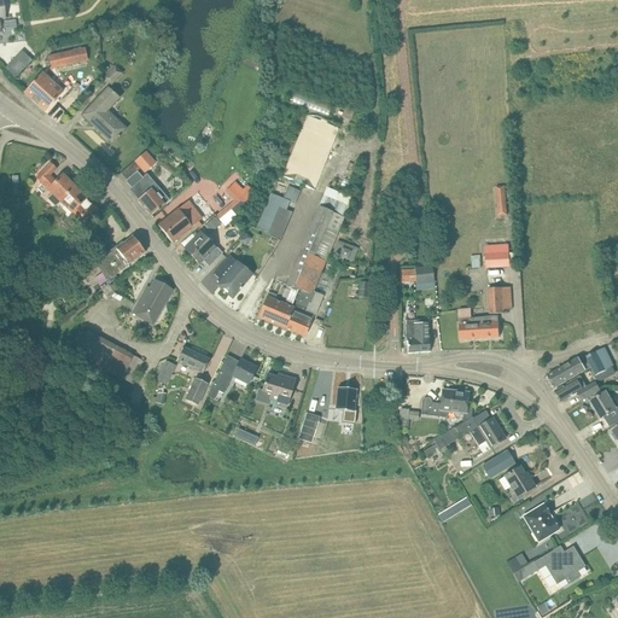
[(88,62),(86,50),(48,58),(51,70),(88,62)]
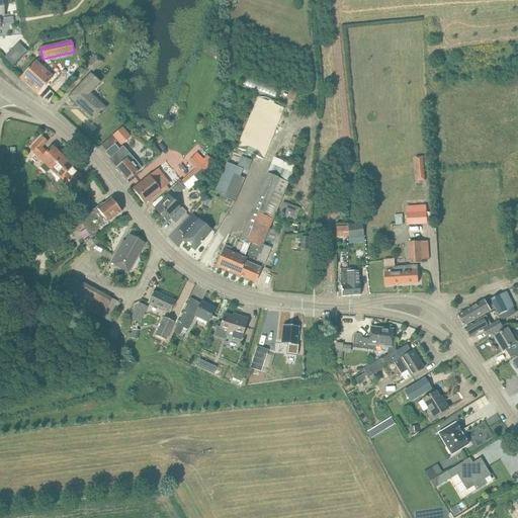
[(17,42),(3,56),(12,66),(26,53),(17,42)]
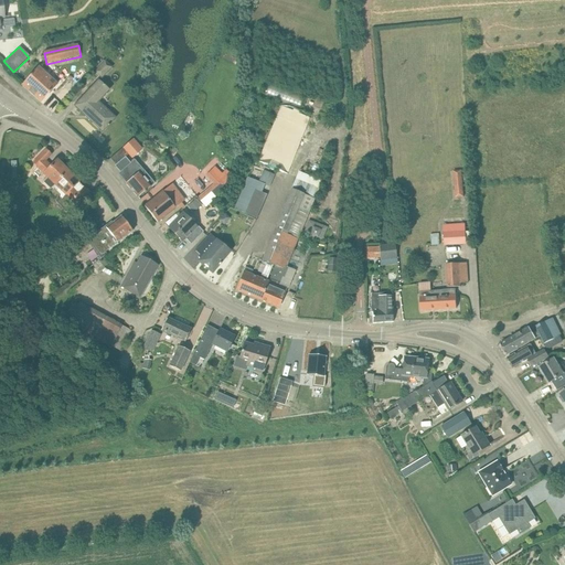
[(100,76),(112,65),(104,59),(94,70),(100,76)]
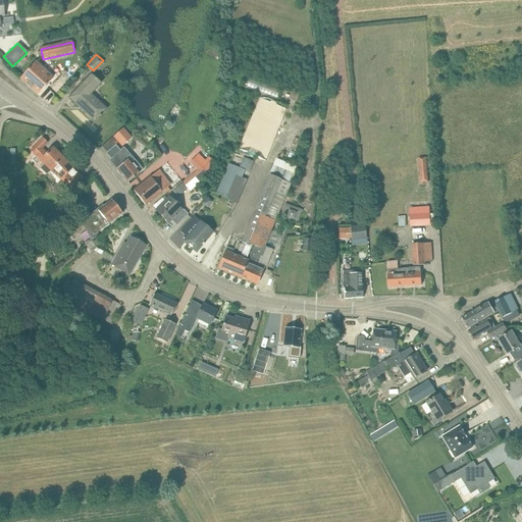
[(38,94),(45,87),(53,77),(36,62),(20,79),(38,94)]
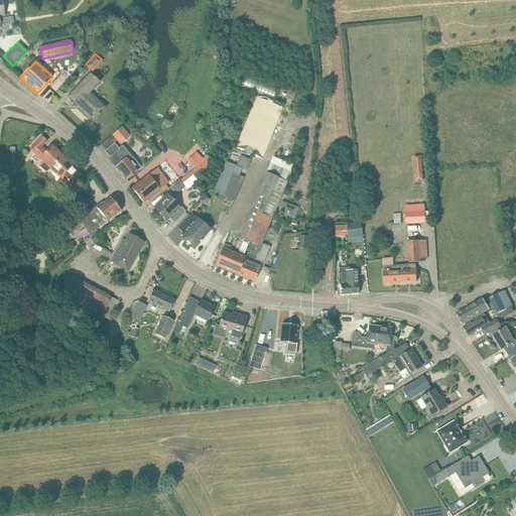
[(99,116),(100,115),(106,108),(89,93),(99,82),(90,74),(69,97),(94,120),(98,116),(99,116)]
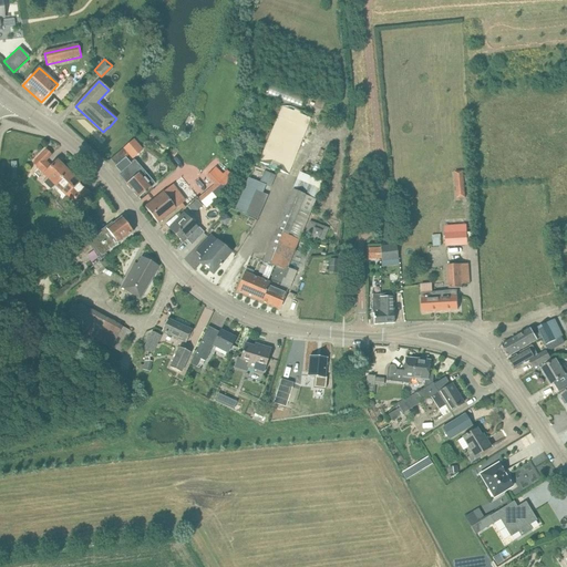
[(301,105),(305,94),(265,85),(263,96),(301,105)]
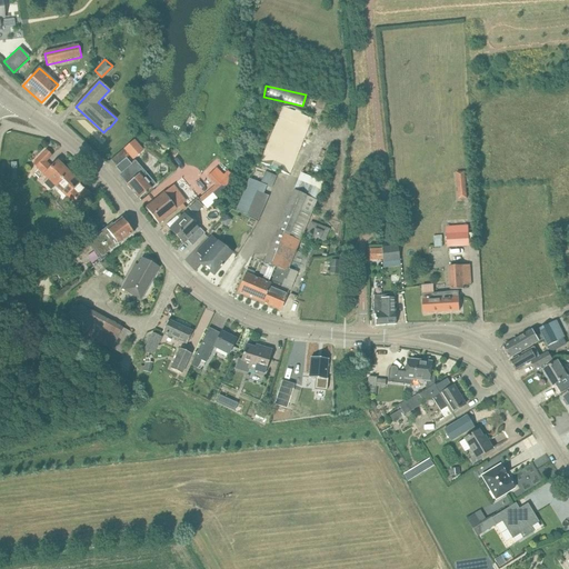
[(133,140),(125,148),(130,155),(133,151),(137,155),(142,150),(133,140)]
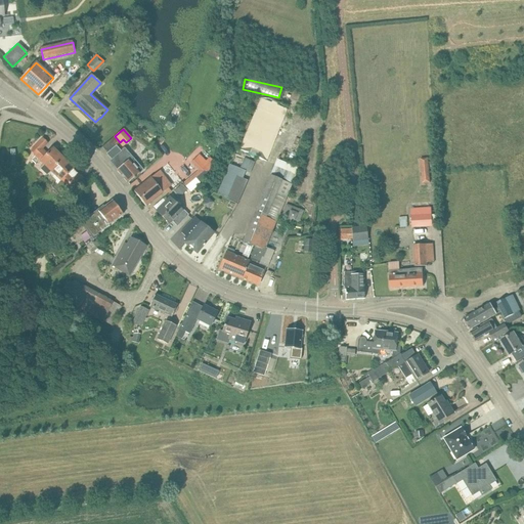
[(51,171),(62,159),(52,149),(46,156),(41,150),(47,144),(42,138),(39,141),(39,142),(31,150),(45,165),(41,169),(46,175),(51,171)]
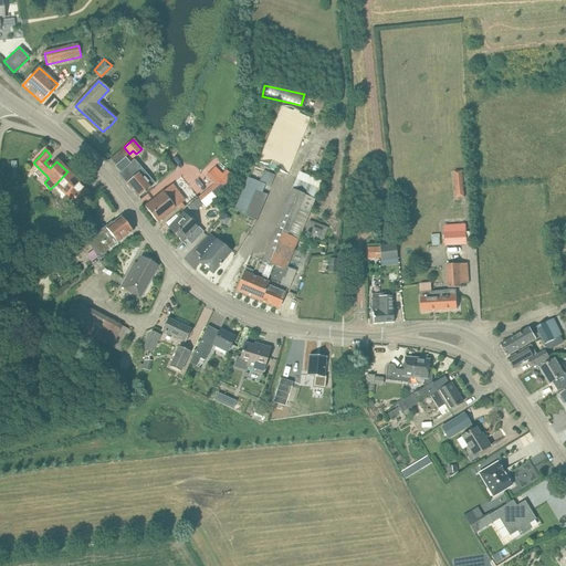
[(121,173),(118,175),(126,184),(126,185),(138,198),(145,192),(145,194),(146,192),(155,184),(135,160),(130,164),(125,157),(115,166),(121,173)]
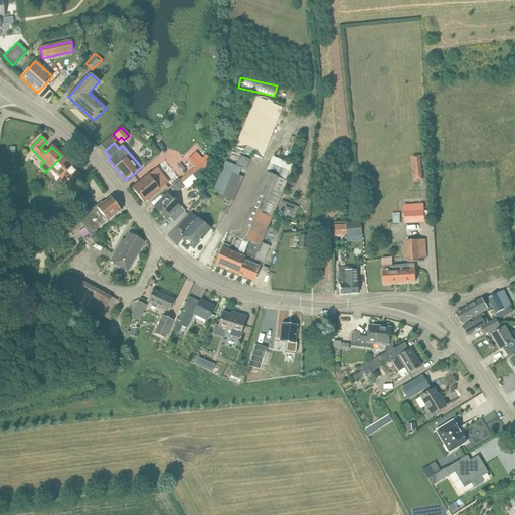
[(202,159),(198,162),(204,168),(207,163),(208,158),(205,155),(202,159)]
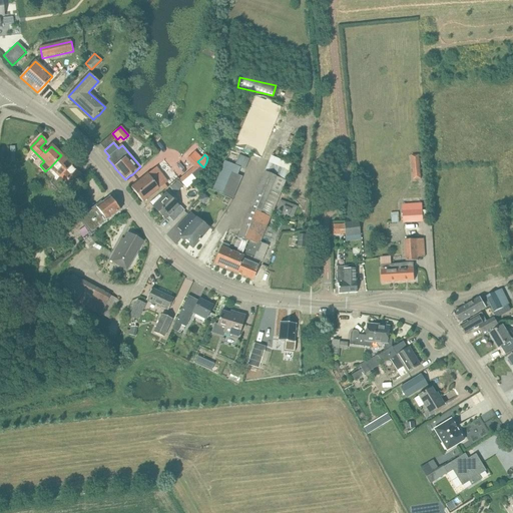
[(412,155),(414,179),(421,179),(419,154),(412,155)]
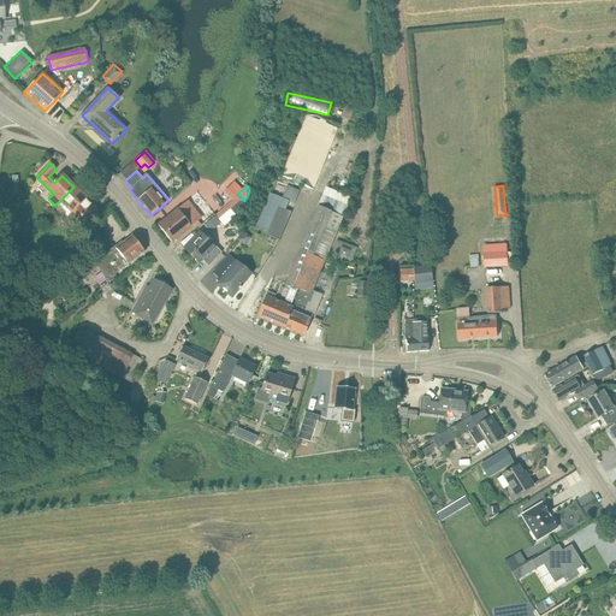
[(73,187),(60,201),(72,212),(67,217),(65,215),(61,220),(72,231),(82,223),(89,215),(90,218),(98,211),(92,205),(86,199),(73,187)]
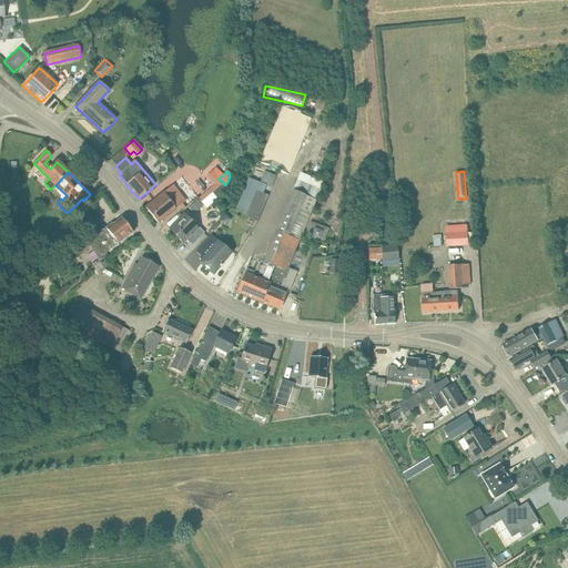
[(219,179),(213,173),(208,178),(221,191),(226,185),(225,185),(219,179)]
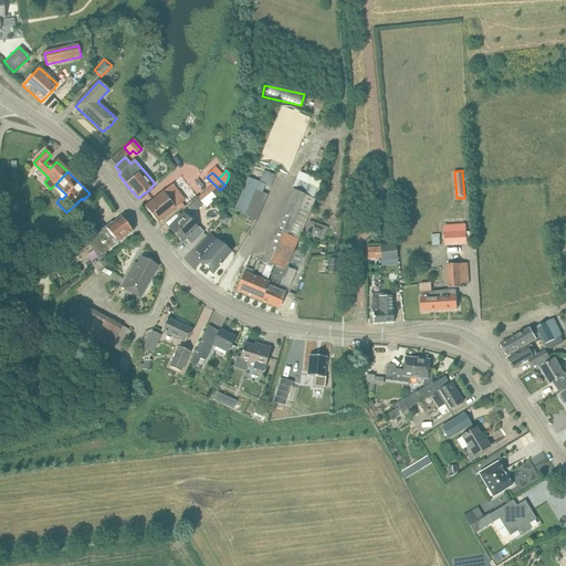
[(307,184),(304,192),(316,196),(321,180),(296,174),(292,188),(300,190),(302,182),(307,184)]
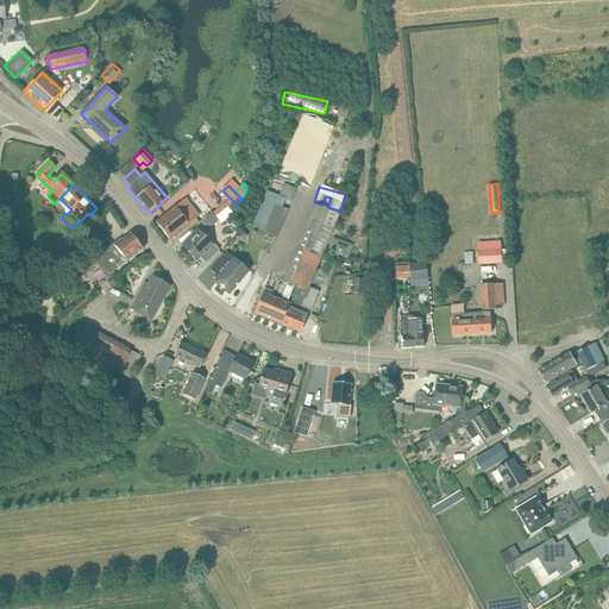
[(256,242),(271,248),(287,209),(281,207),(284,198),(264,190),(250,228),(259,232),(256,242)]
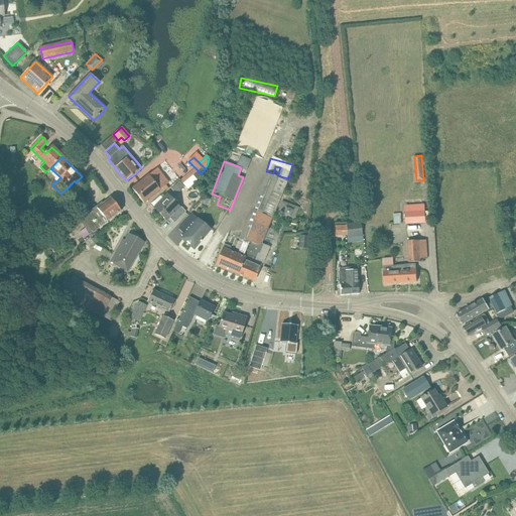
[(157,168),(132,188),(143,204),(151,198),(168,183),(157,168)]
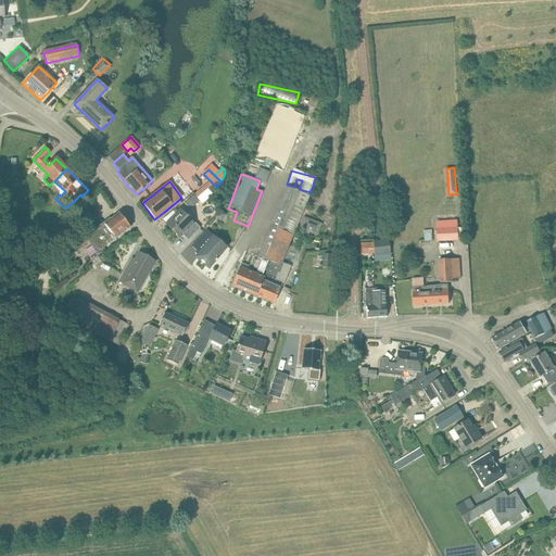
[(280,264),(308,196),(286,186),(257,254),(280,264)]
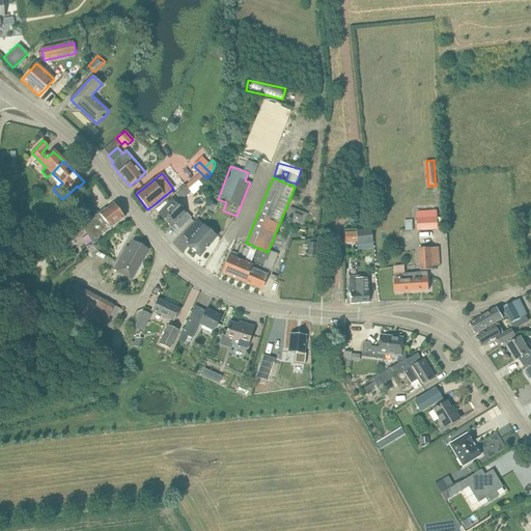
[(191,193),(186,187),(178,192),(184,198),(191,193)]
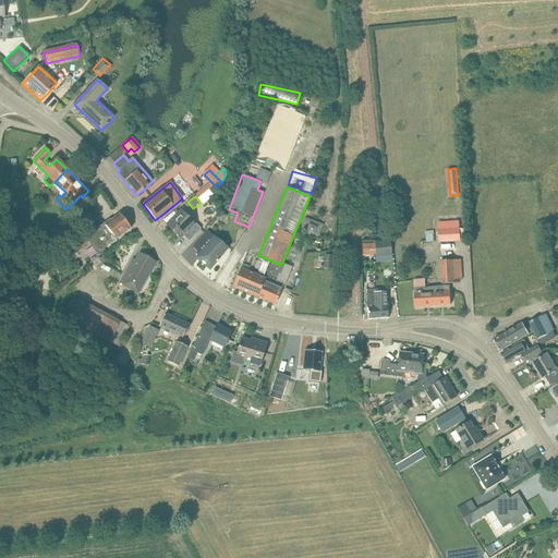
[(9,204),(5,210),(13,214),(16,206),(9,204)]
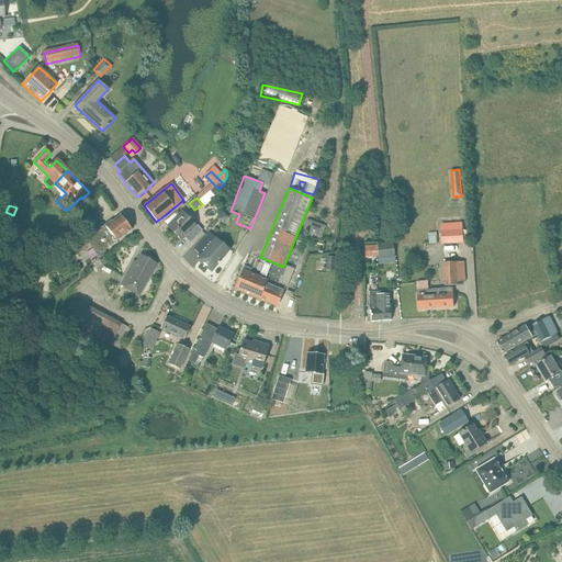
[(190,243),(198,235),(202,231),(197,224),(194,225),(182,213),(168,226),(181,240),(184,237),(190,243)]
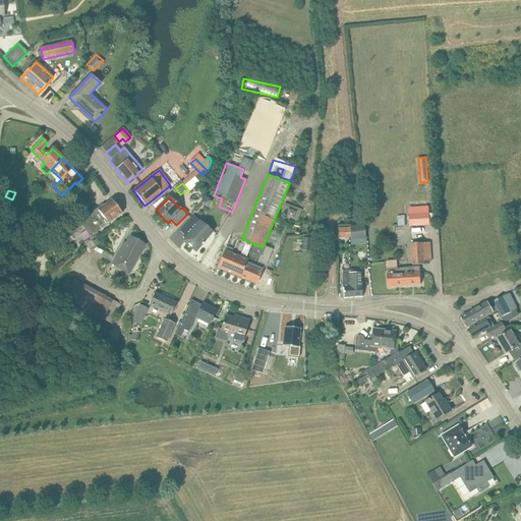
[(212,201),(208,198),(203,204),(207,207),(212,201)]
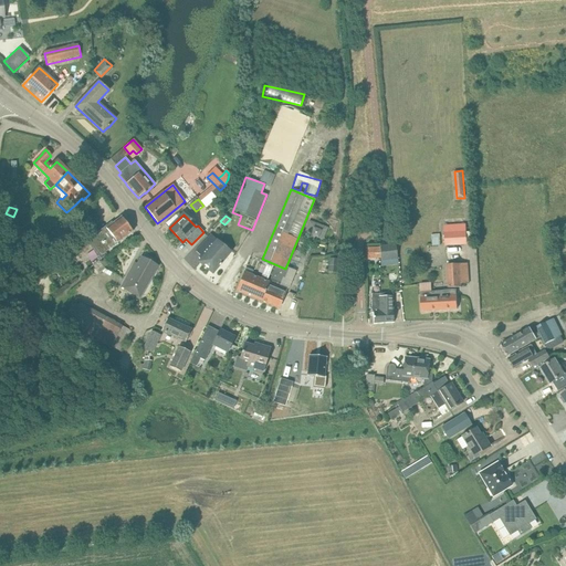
[(103,230),(93,238),(86,230),(73,240),(82,251),(95,240),(105,253),(133,231),(122,217),(113,223),(112,222),(103,229),(103,230)]
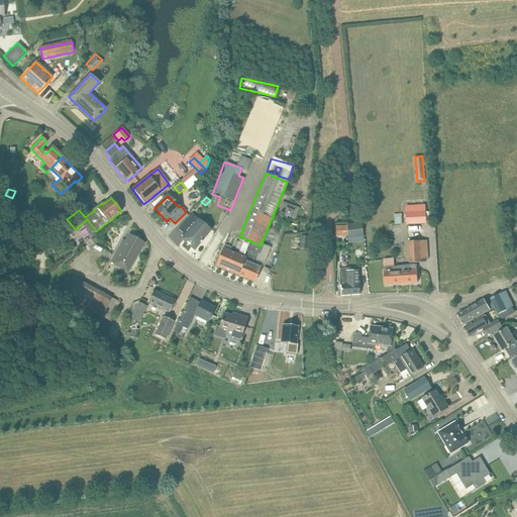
[(283,202),(279,213),(294,219),(298,208),(283,202)]
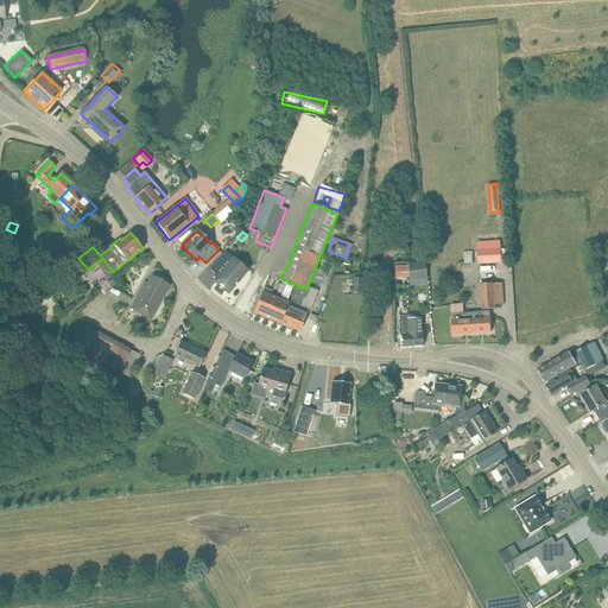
[(534,239),(524,239),(524,261),(533,261),(534,239)]
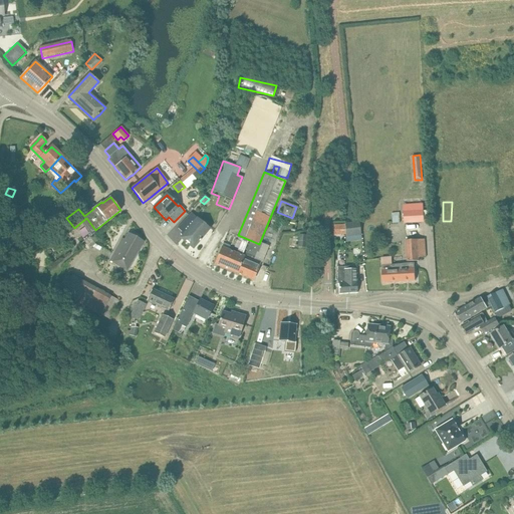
[(423,222),(423,203),(404,204),(405,223),(423,222)]
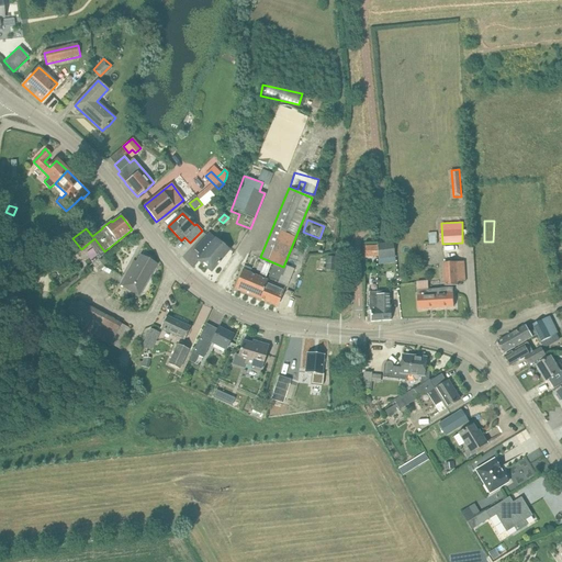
[(437,244),(437,232),(429,233),(429,235),(420,235),(420,244),(437,244)]
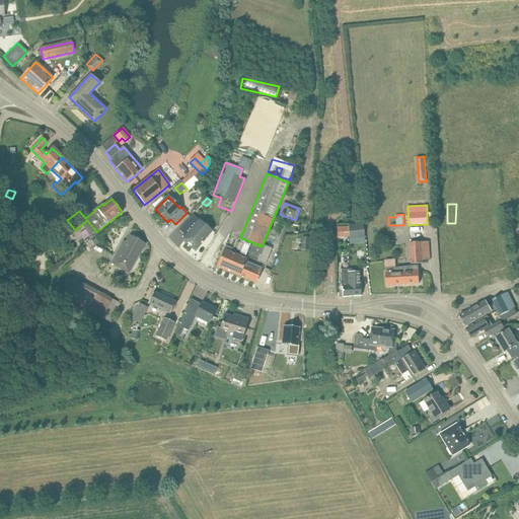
[(193,215),(186,222),(178,230),(184,235),(182,237),(184,239),(183,240),(195,249),(200,243),(209,232),(199,223),(198,224),(197,222),(199,220),(193,215)]
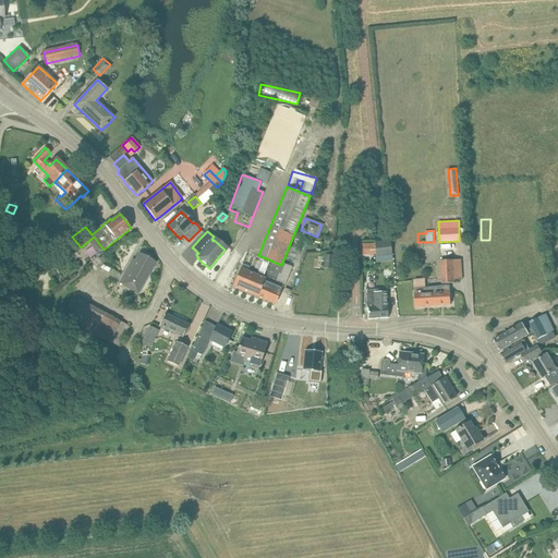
[(381,252),(381,256),(392,256),(392,242),(375,243),(375,244),(375,252),(381,252)]
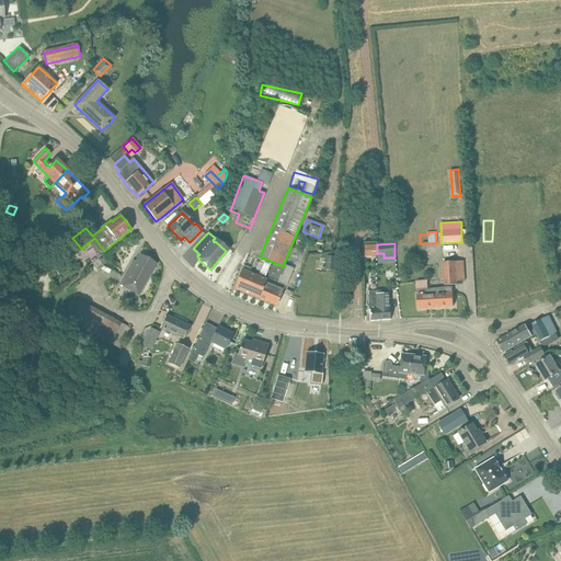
[(377,255),(377,253),(377,245),(364,245),(365,256),(377,255)]
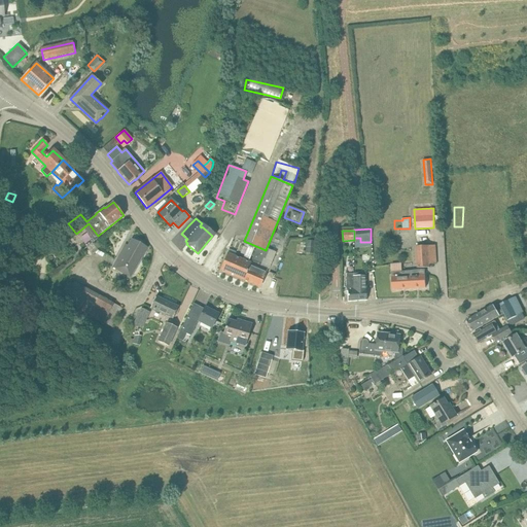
[(112,267),(130,277),(146,247),(132,239),(126,250),(123,248),(112,267)]
